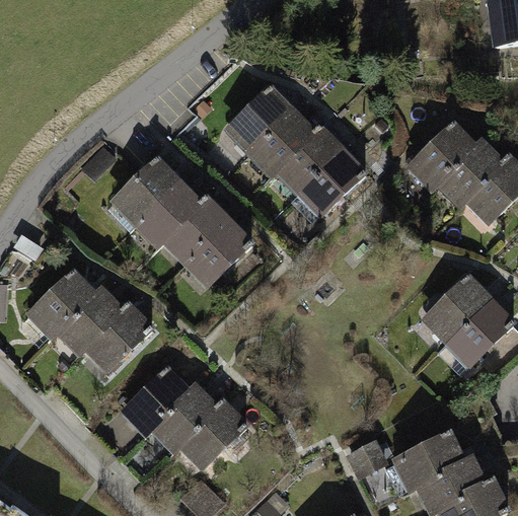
[(486,0),(493,47),(517,43),(517,0),(486,0)]
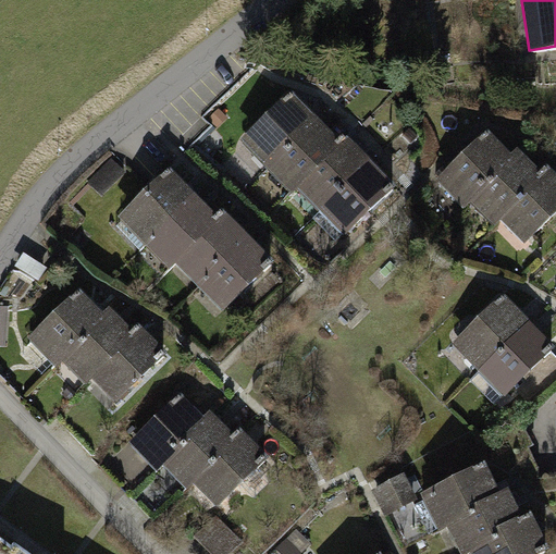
[(338,137),(292,88),(238,139),(284,188),(293,180),(338,137)]
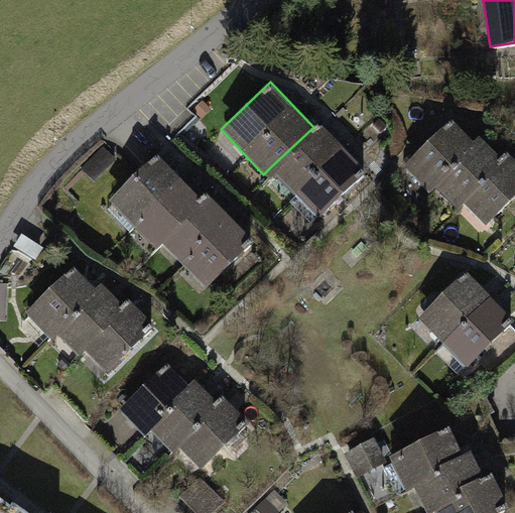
[(475,143),(452,119),(404,164),(426,188),(433,181),(475,143)]
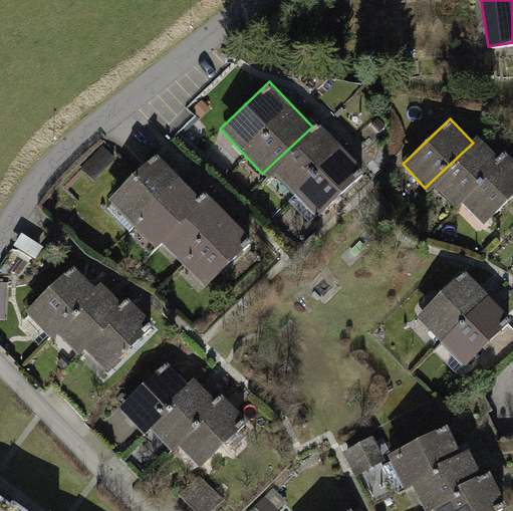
[(312,126),(270,166),(316,215),(365,170),(319,120),(312,126)]
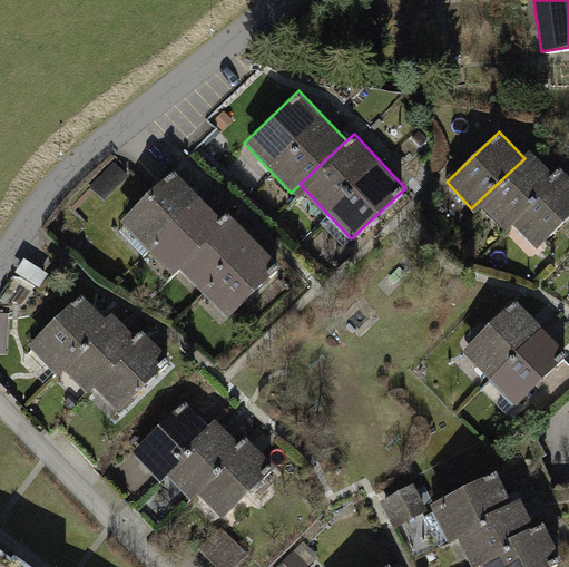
[(525,158),(479,201),(504,227),(511,221),(557,178),(531,152),(525,158)]
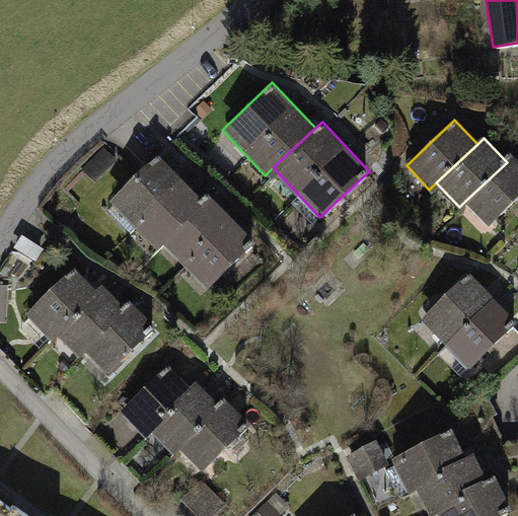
[(202,201),(157,154),(108,199),(153,246),(161,239),(202,201)]
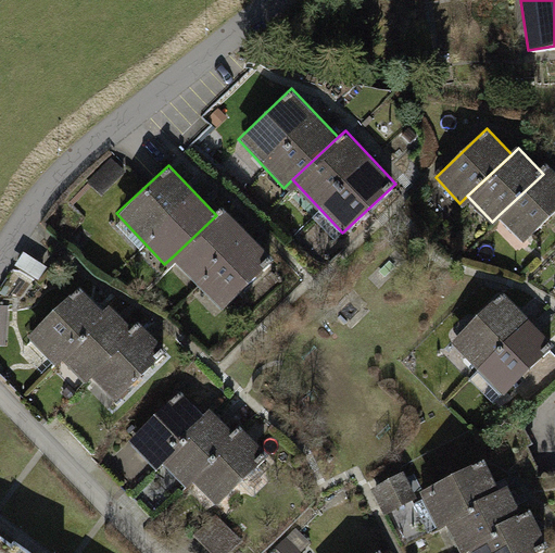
[(543,174),(499,215),(522,240),(554,209),(554,172),(551,167),(543,174)]
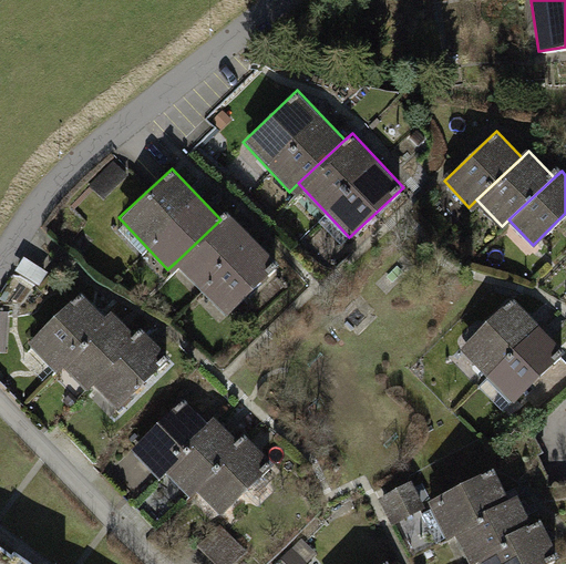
[(220,219),(176,262),(225,314),(277,264),(229,212),(220,219)]
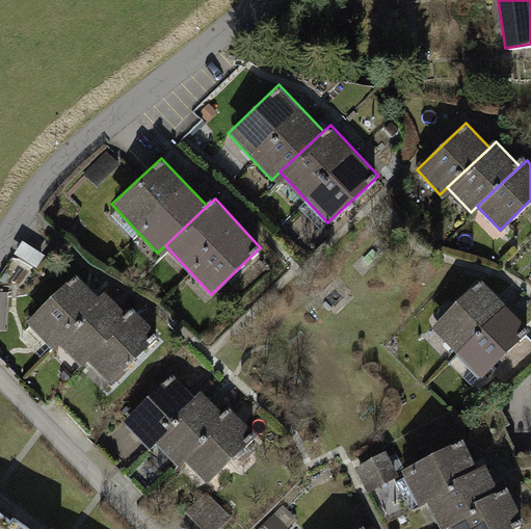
[(74,272),(27,320),(52,344),(57,339),(99,297),(74,272)]
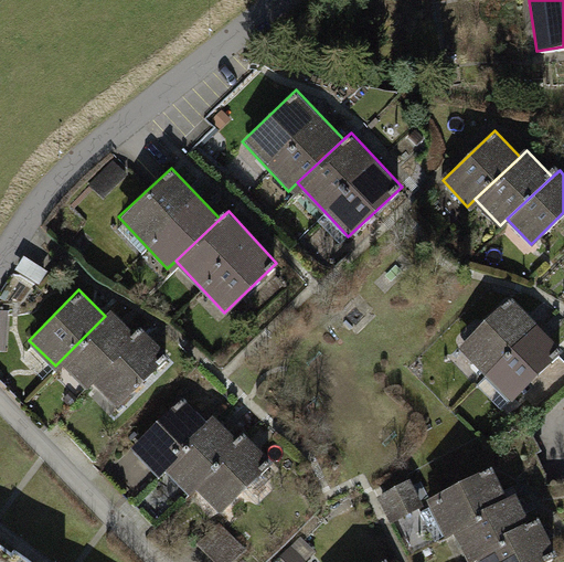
[(563,348),(563,347),(511,294),(458,345),(511,400),(563,348)]
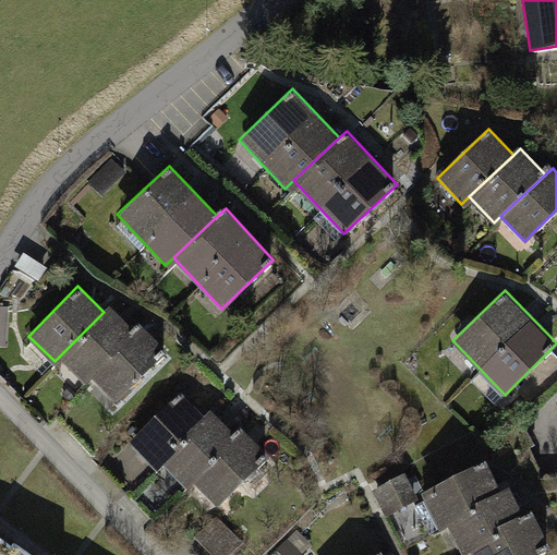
[(104,312),(60,356),(85,381),(89,376),(133,333),(108,308),(104,312)]
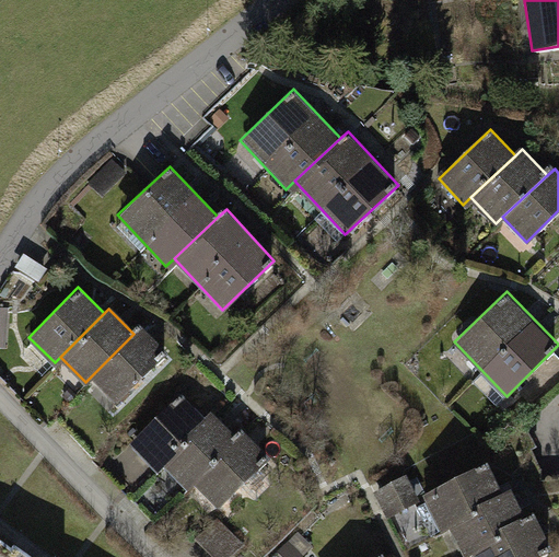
[(165,352),(140,327),(134,334),(90,378),(115,403),(165,352)]
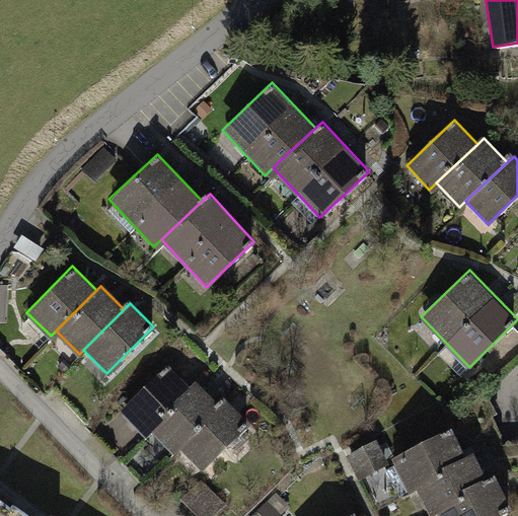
[(189,384),(167,363),(118,411),(139,432),(146,425),(189,384)]
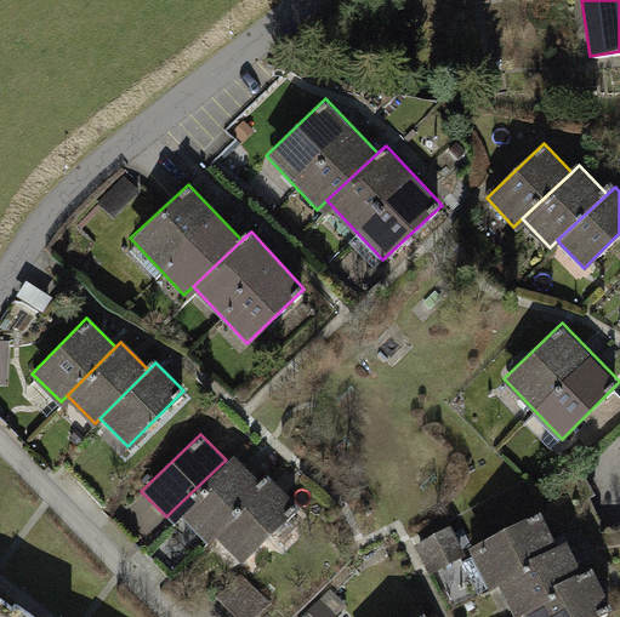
[(226,460),(175,508),(204,537),(214,529),(263,480),(234,451),(226,460)]
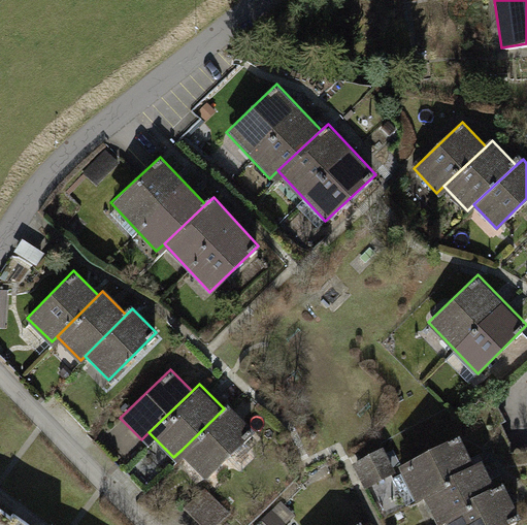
[(224,408),(182,450),(204,474),(254,427),(230,403),(224,408)]
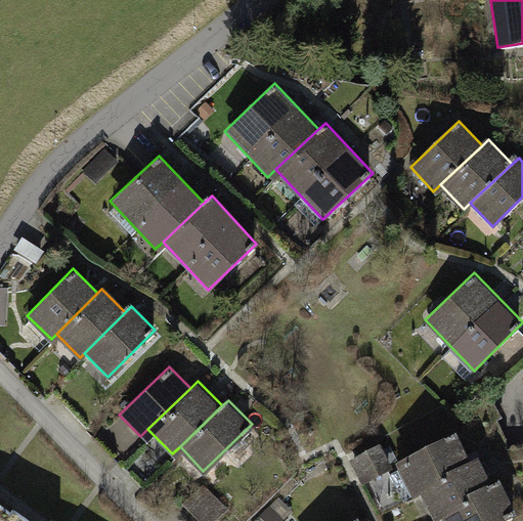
[(454,432),(395,464),(410,494),(419,489),(471,463),(454,432)]
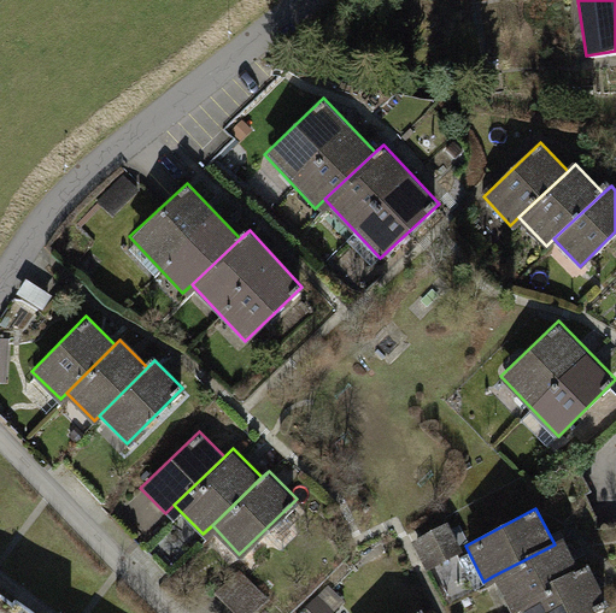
[(447,522),(414,537),(427,566),(461,550),(447,522)]
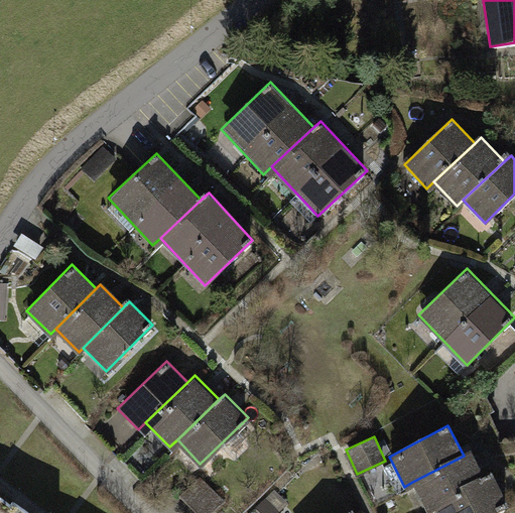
[(485,479),(470,452),(464,456),(412,482),(427,509),(432,507),(485,479)]
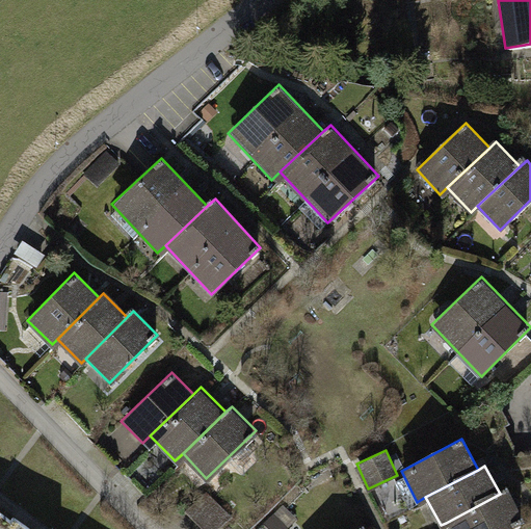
[(205,528),(216,528),(232,513),(205,488),(185,509),(205,528)]
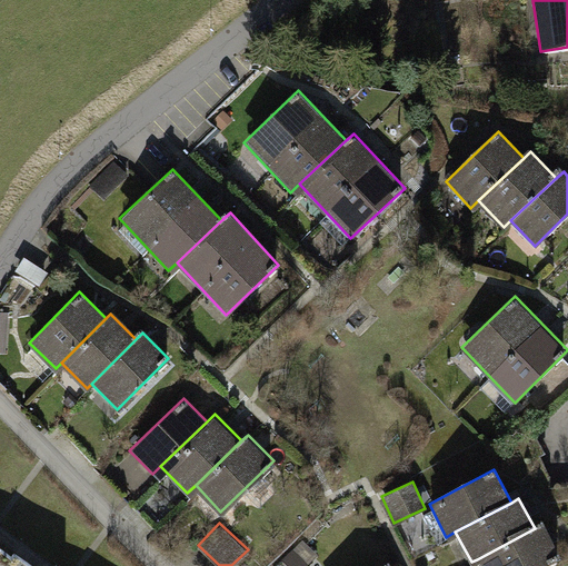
[(545,565),(560,558),(542,524),(535,528),(477,559),(480,565),(545,565)]
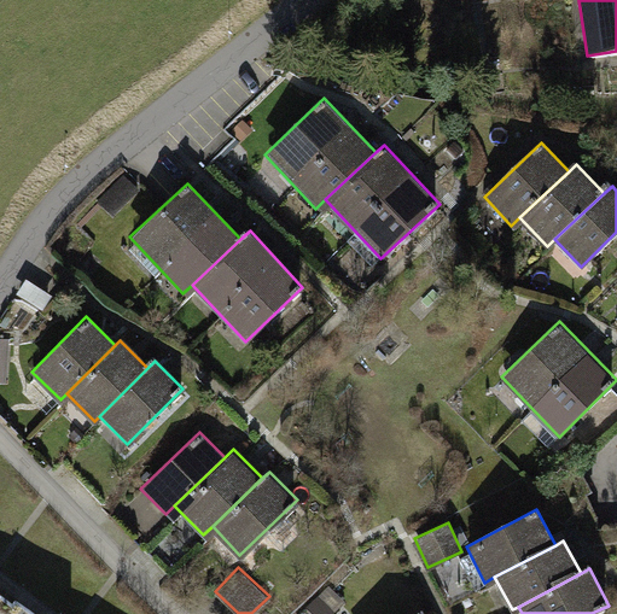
[(0,613),(40,613),(18,597),(16,602),(0,590),(0,613)]
